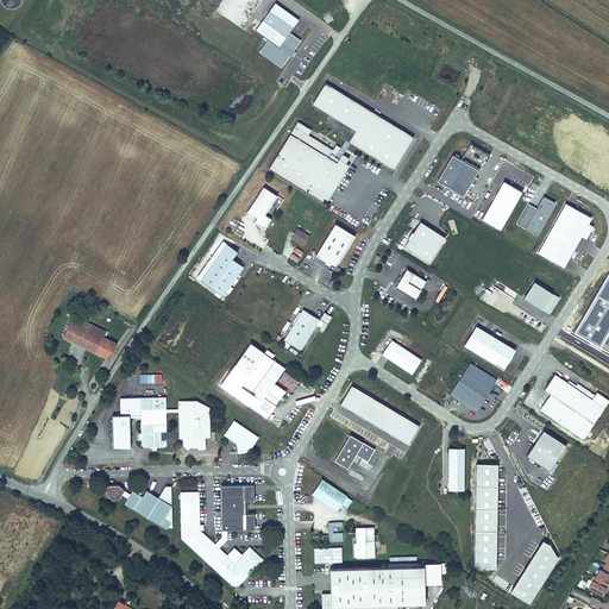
[(301,41),(289,32),(299,19),(275,2),(255,31),(268,41),(259,52),(281,68),(301,41)]
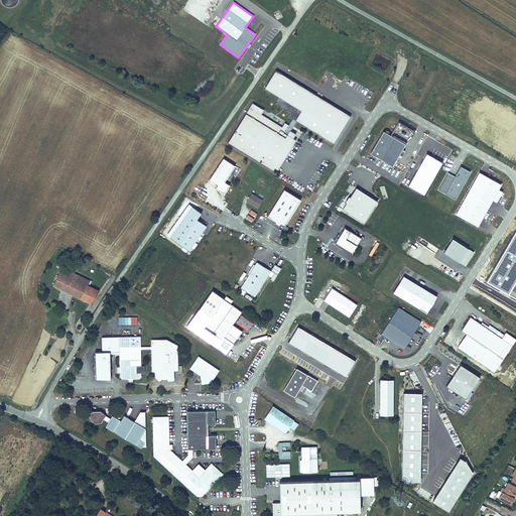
[(288,116),(333,143),(351,116),(276,70),(265,88),(280,97),(276,103),(290,112),(288,116)]
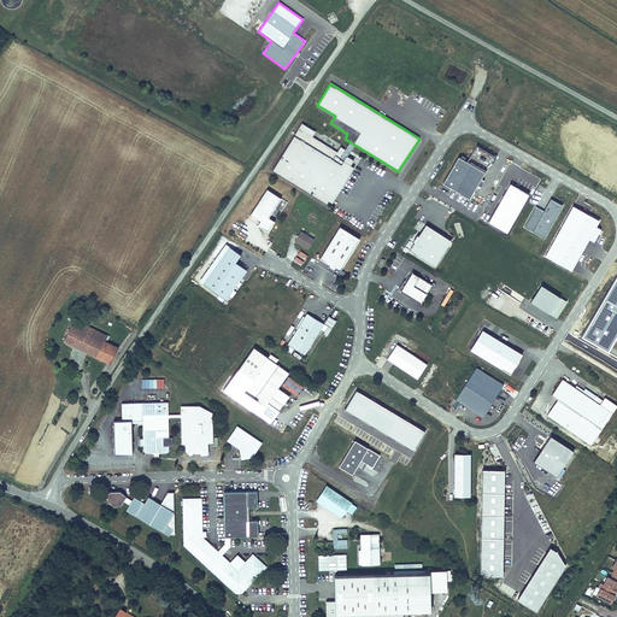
[(347,156),(345,159),(342,157),(346,150),(341,146),(338,152),(312,136),(316,131),(303,123),(272,170),(325,204),(328,200),(333,203),(354,168),(351,165),(354,160),(347,156)]
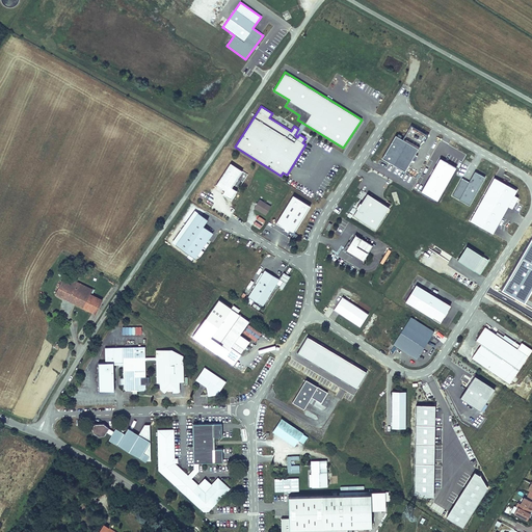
[(423,137),(427,131),(418,126),(414,133),(423,137)]
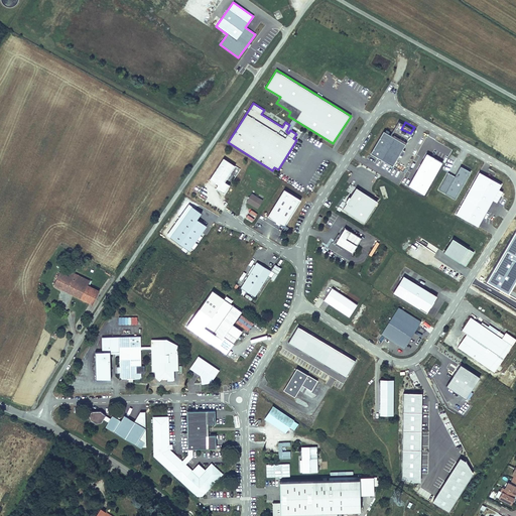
[(405,144),(383,131),(371,153),(392,165),(405,144)]
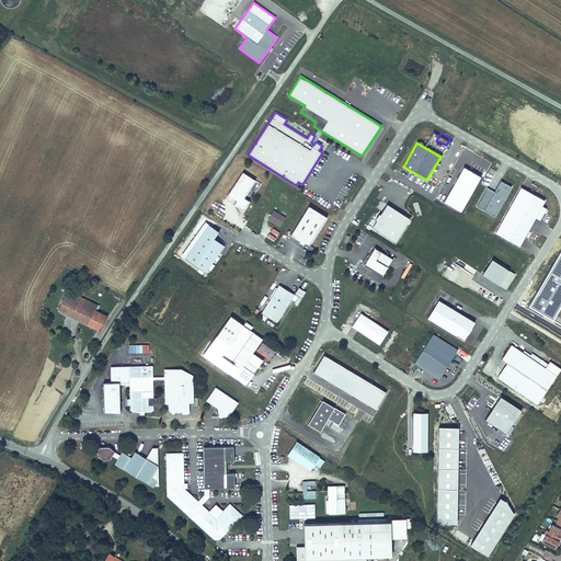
[(460,212),(480,175),(464,167),(444,202),(460,212)]
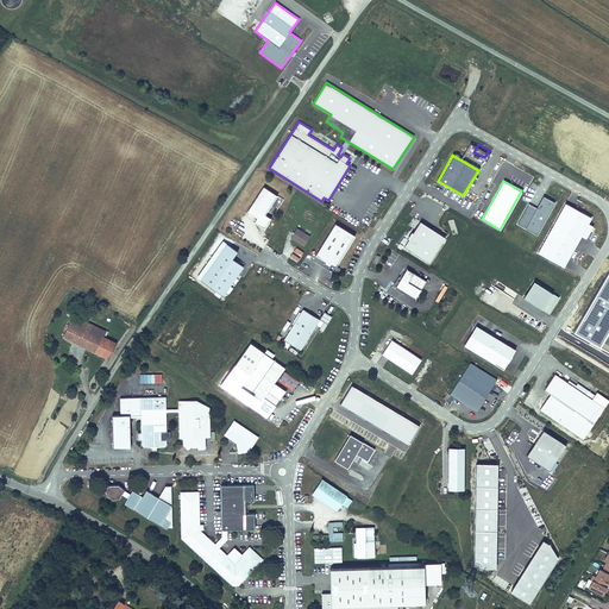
[(265,214),(277,195),(264,187),(248,211),(257,218),(255,221),(264,228),(271,219),(265,214)]
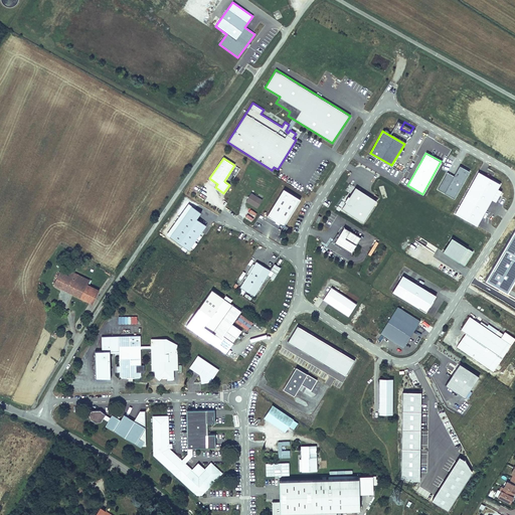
[(455,198),(470,171),(460,166),(454,176),(448,172),(438,189),(455,198)]
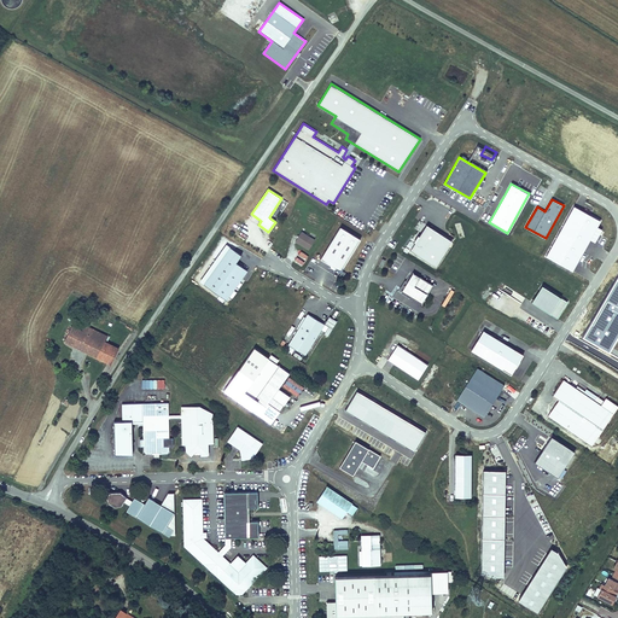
[(572,270),(600,220),(573,205),(546,256),(572,270)]
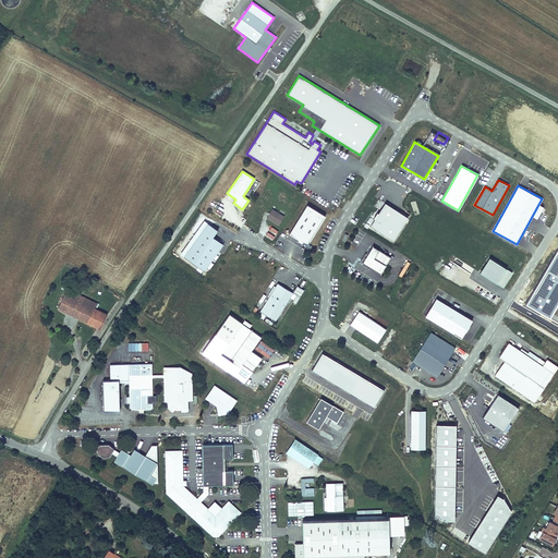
[(393,240),(408,217),(385,203),(371,226),(393,240)]
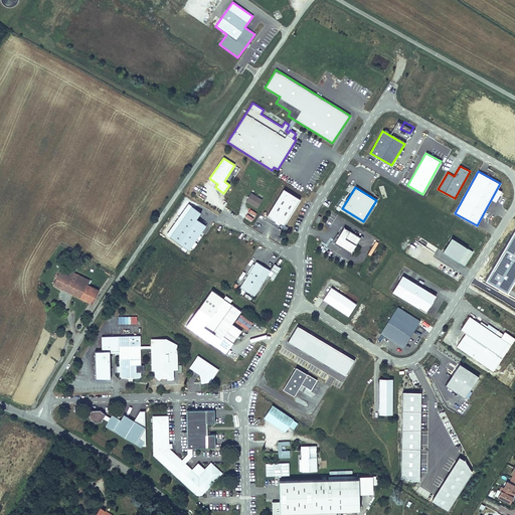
[(284,225),(300,198),(284,188),(268,215),(284,225)]
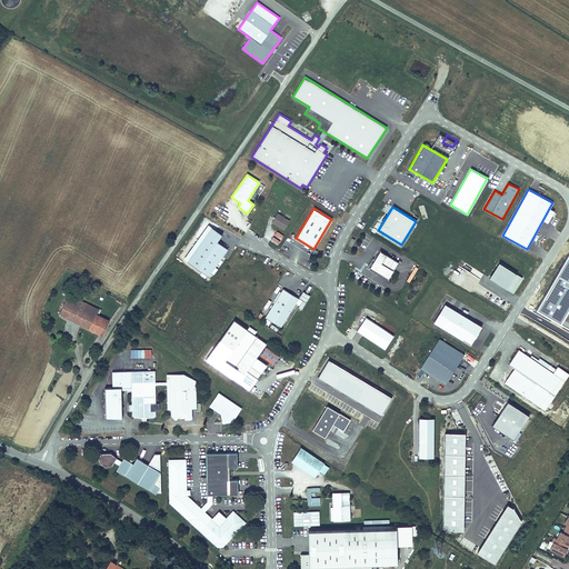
[(290,220),(278,212),(272,222),(285,230),(290,220)]
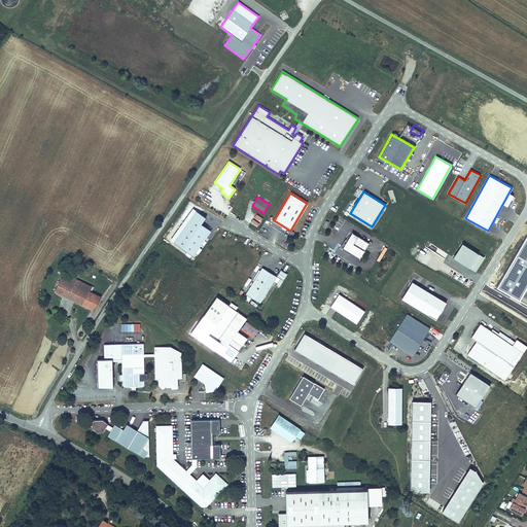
[(206,217),(196,210),(173,242),(194,255),(211,231),(202,223),(206,217)]
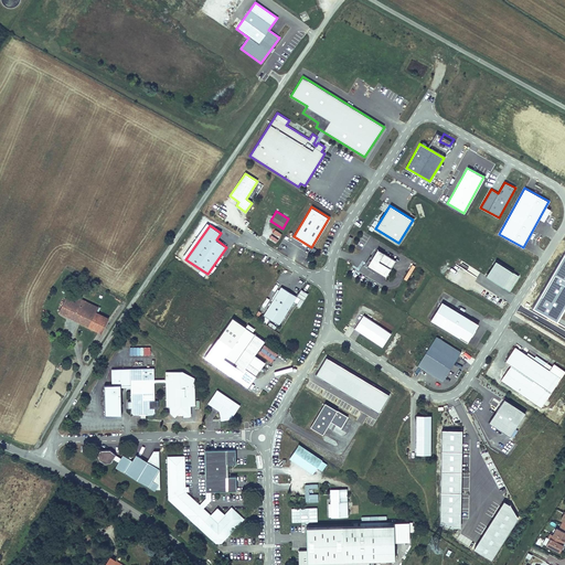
[(564,236),(523,306),(564,328),(564,236)]
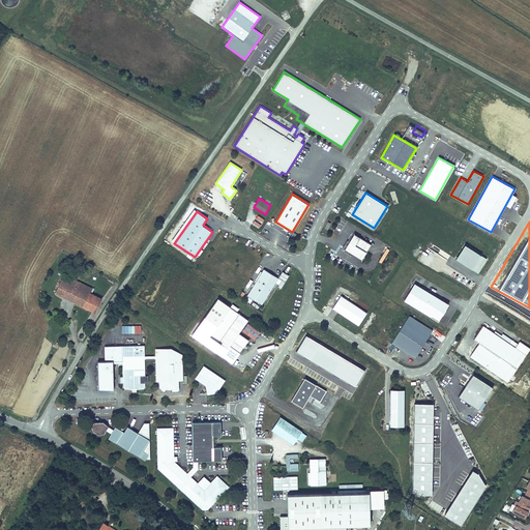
[(362,260),(372,244),(354,234),(345,249),(362,260)]
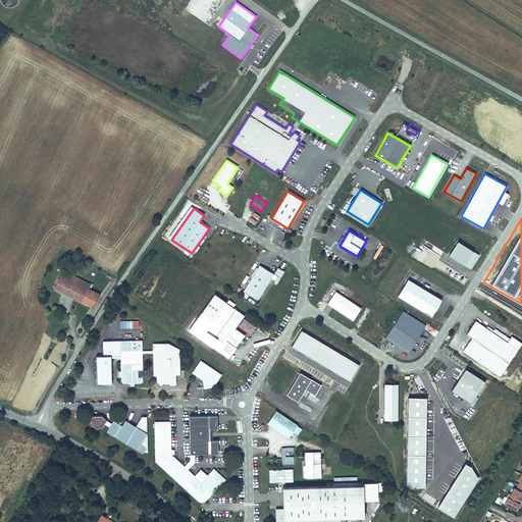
[(481,255),(459,240),(450,254),(472,268),(481,255)]
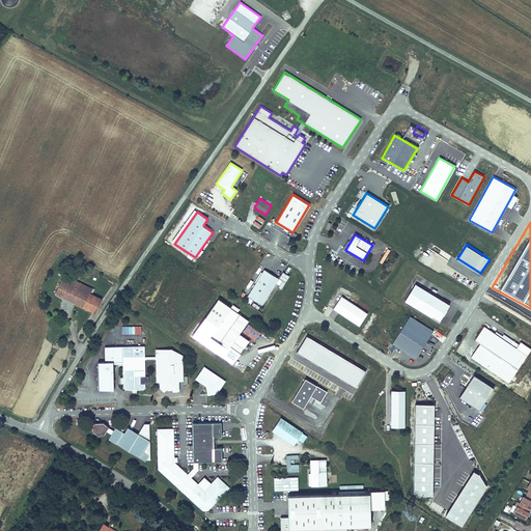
[(262,305),(279,278),(264,270),(248,297),(262,305)]
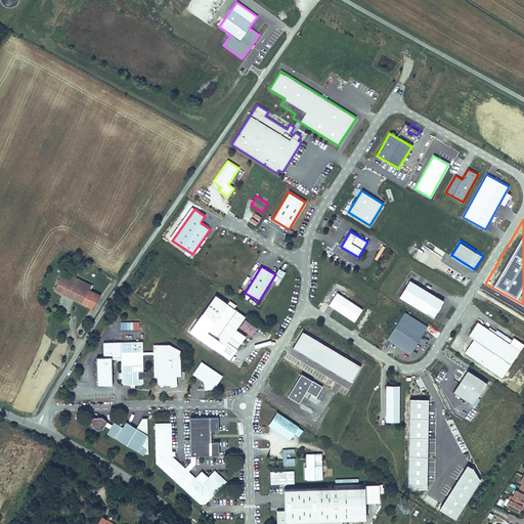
[(77,296),(75,301),(87,307),(90,302),(85,300),(89,292),(80,287),(82,281),(79,280),(77,282),(71,279),(70,282),(61,278),(54,292),(62,296),(66,291),(77,296)]
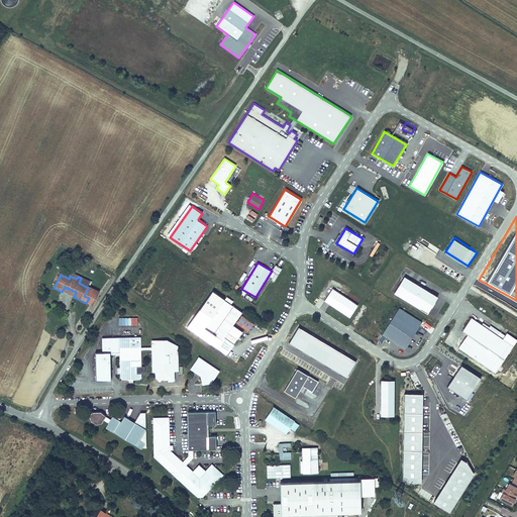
[(437,296),(405,276),(394,293),(427,313),(437,296)]
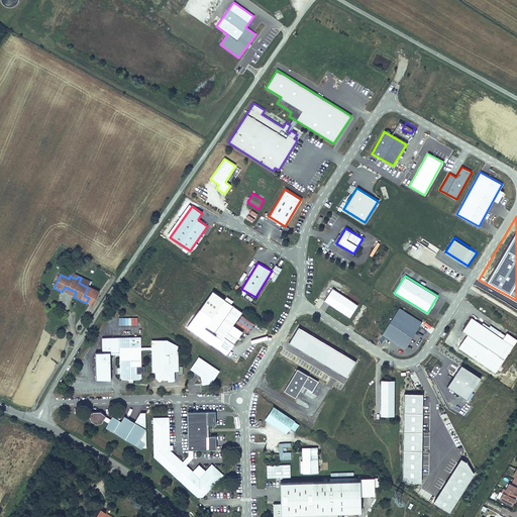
[(88,288),(90,283),(81,278),(79,283),(88,288)]
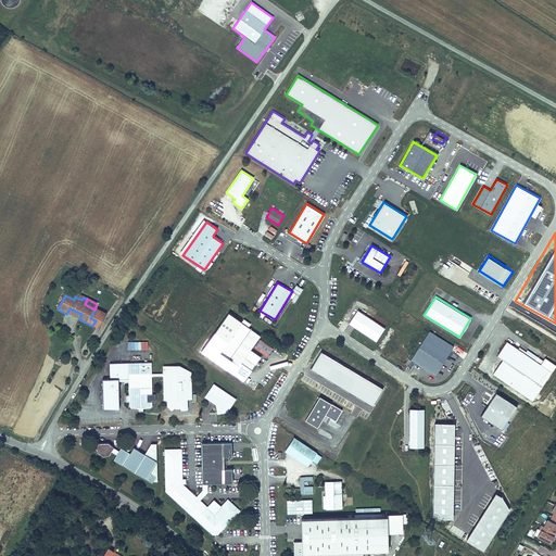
[(70,308),(66,314),(79,319),(81,314),(70,308)]
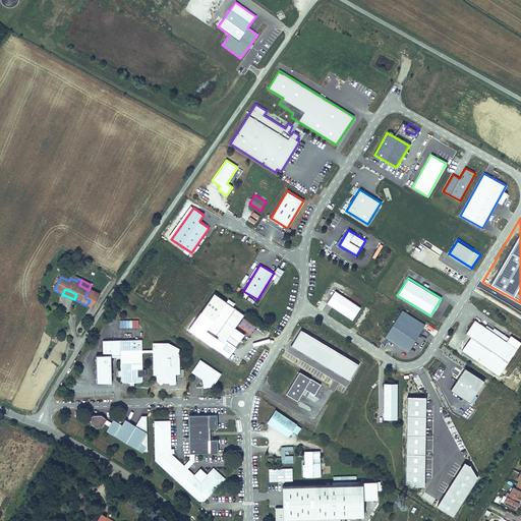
[(90,300),(87,305),(92,308),(99,295),(89,290),(84,298),(90,300)]
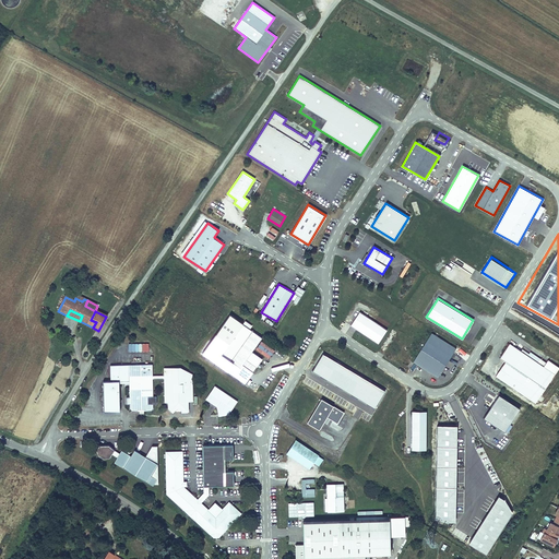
[(388,330),(359,312),(351,325),(378,344),(388,330)]
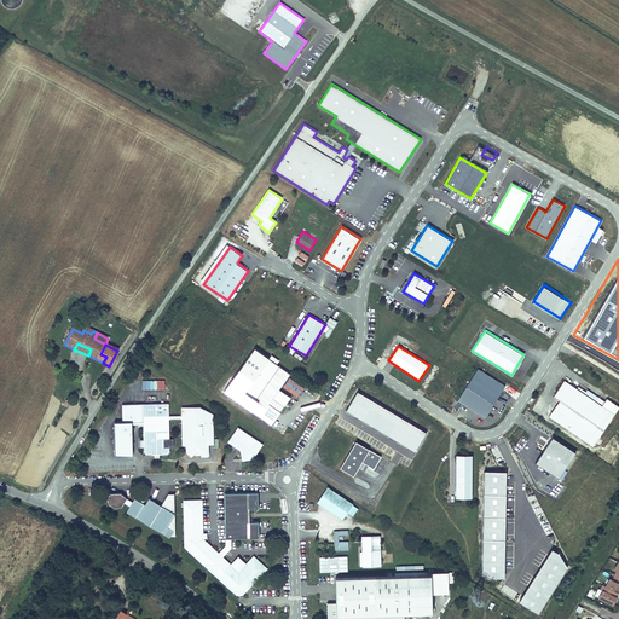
[(267,359),(264,364),(247,389),(244,393),(266,408),(268,404),(281,412),(290,397),(278,389),(289,374),(267,359)]
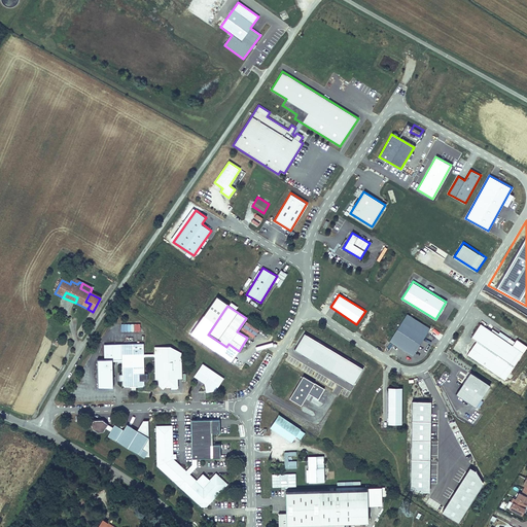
[(430,328),(407,314),(389,342),(413,356),(430,328)]
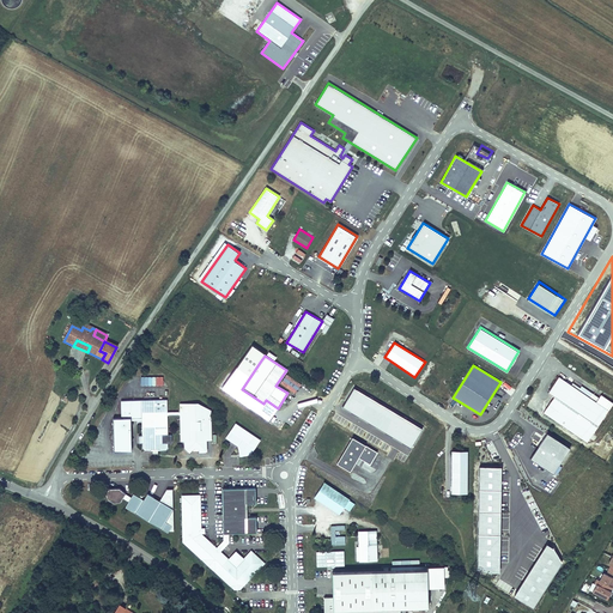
[(571,387),(558,378),(547,394),(554,399),(544,413),(587,443),(608,412),(596,404),(571,387)]
